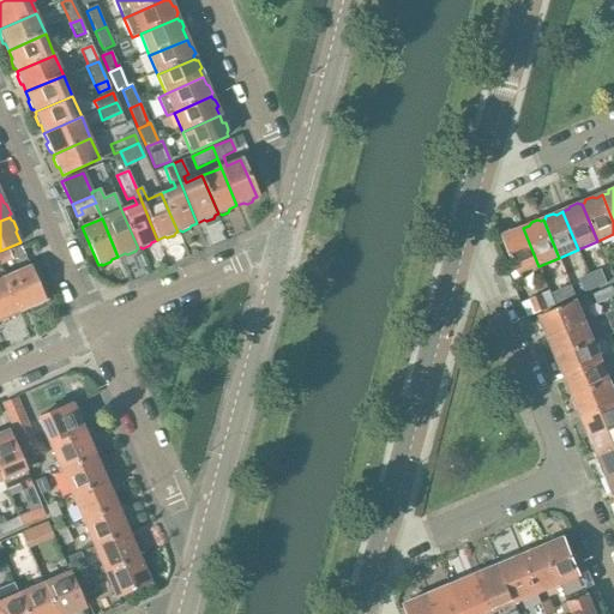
[(539,266),(523,228),(517,230),(513,230),(506,233),(505,235),(504,236),(519,275),(539,266)]
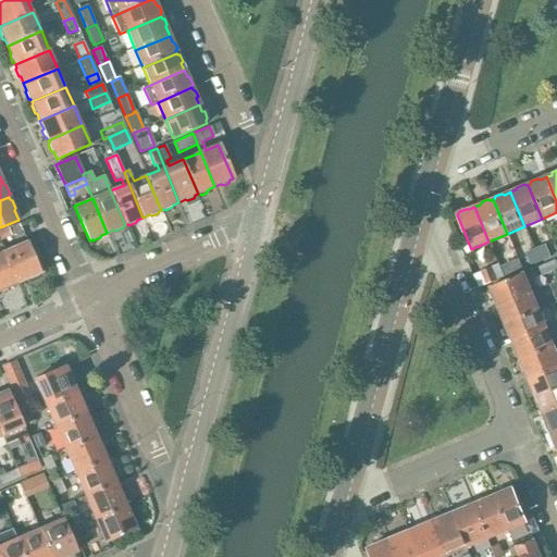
[(9,229),(8,227),(0,231),(0,242),(11,236),(12,238),(23,233),(19,223),(9,229)]
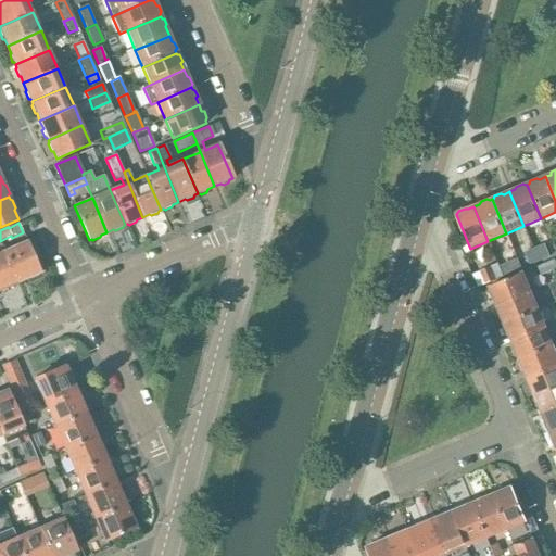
[(3,251),(16,282),(27,278),(30,279),(38,276),(39,274),(41,273),(34,256),(36,253),(33,245),(28,244),(27,241),(3,251)]
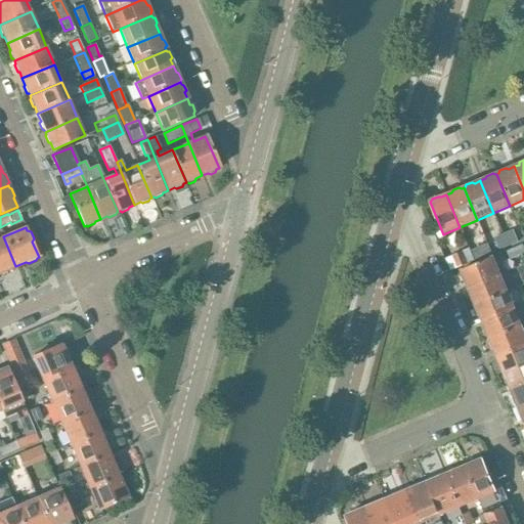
[(517,243),(510,227),(500,231),(508,247),(517,243)]
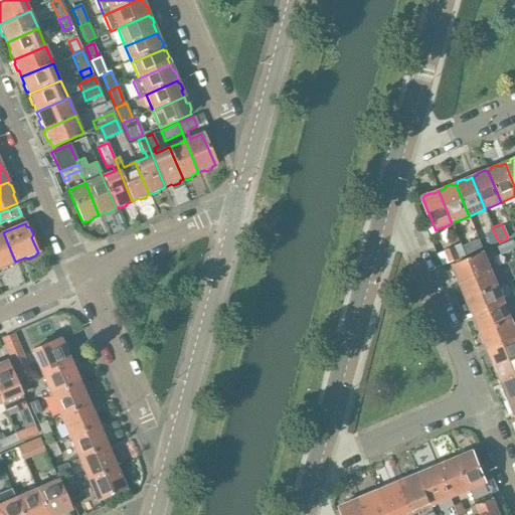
[(485,230),(491,245),(499,242),(492,227),(485,230)]
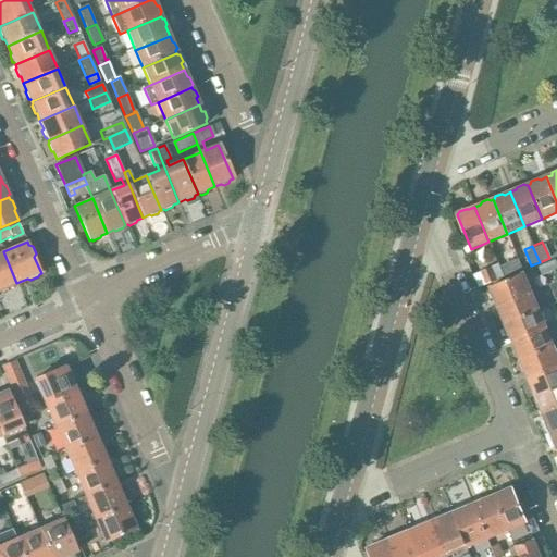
[(16,283),(3,251),(0,252),(0,293),(5,291),(5,288),(16,283)]
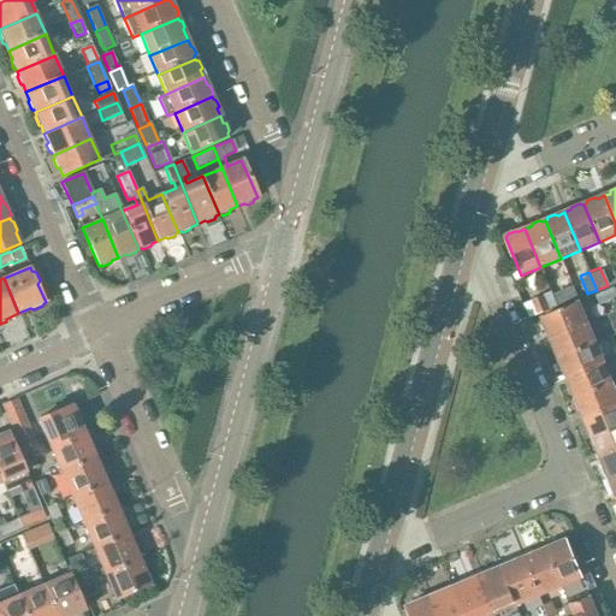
[(573,286),(555,295),(560,307),(578,298),(573,286)]
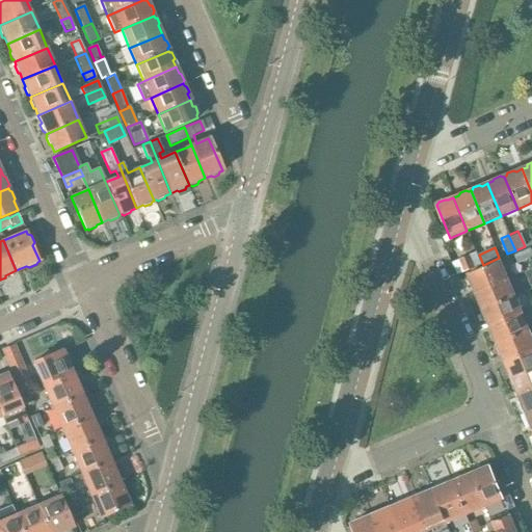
[(531,253),(530,249),(514,256),(519,265),(531,259),(531,253)]
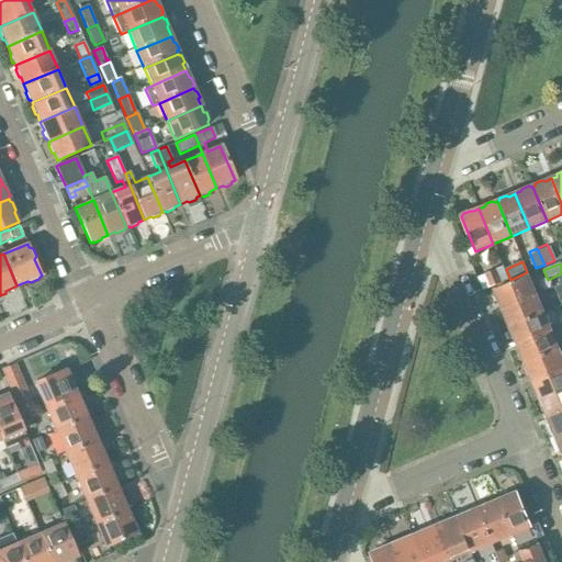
[(503,267),(484,274),(490,289),(508,281),(503,267)]
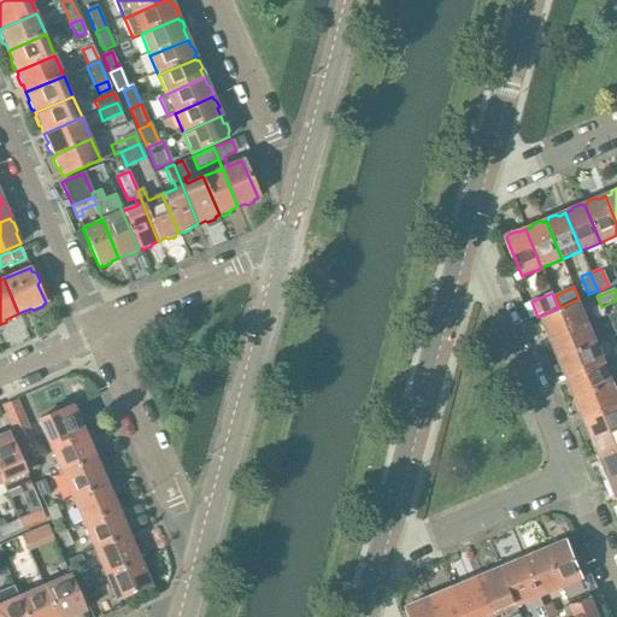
[(551,341),(588,325),(580,304),(542,319),(544,322),(542,324),(545,331),(548,334),(551,341)]
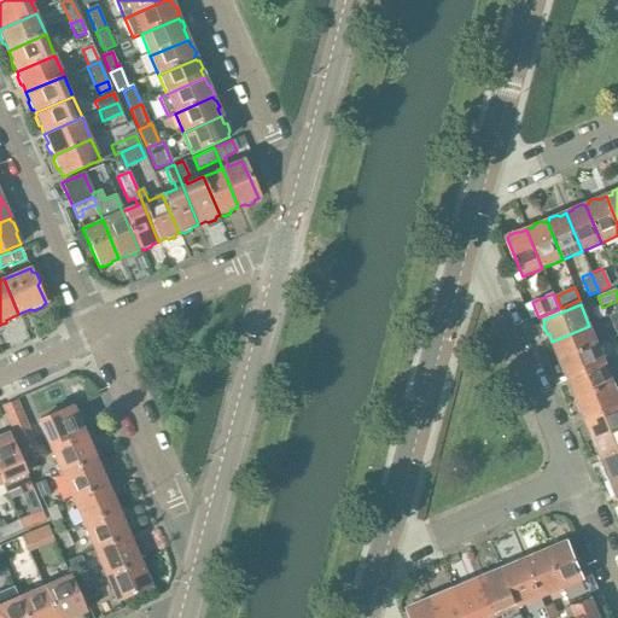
[(598,345),(589,326),(552,342),(554,347),(553,349),(557,357),(559,359),(560,361),(598,345)]
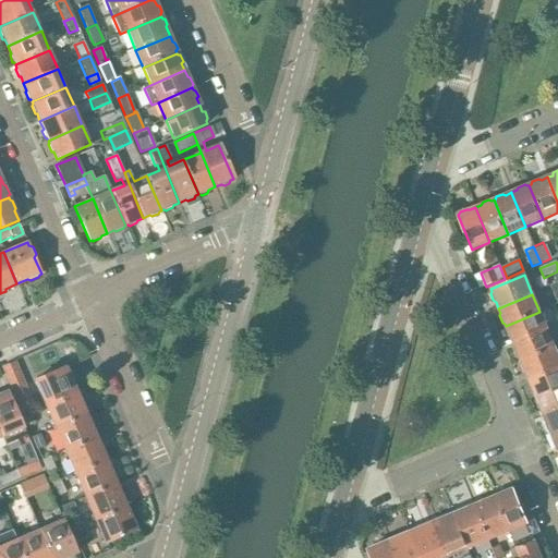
[(547,330),(540,312),(506,326),(507,327),(506,330),(508,337),(511,338),(513,344),(547,330)]
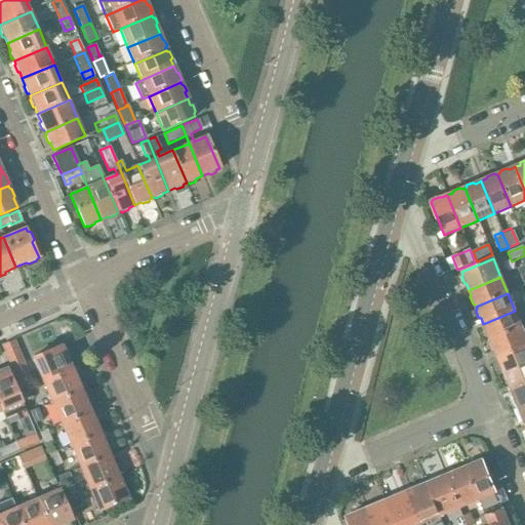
[(522,327),(515,311),(483,324),(485,328),(484,331),(487,337),(489,338),(490,340),(522,327)]
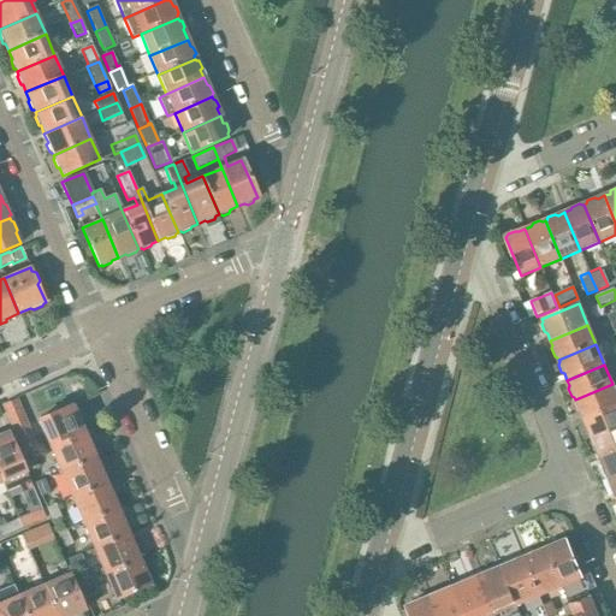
[(615,406),(615,392),(612,384),(575,400),(576,401),(575,404),(578,412),(581,413),(584,420),(615,406)]
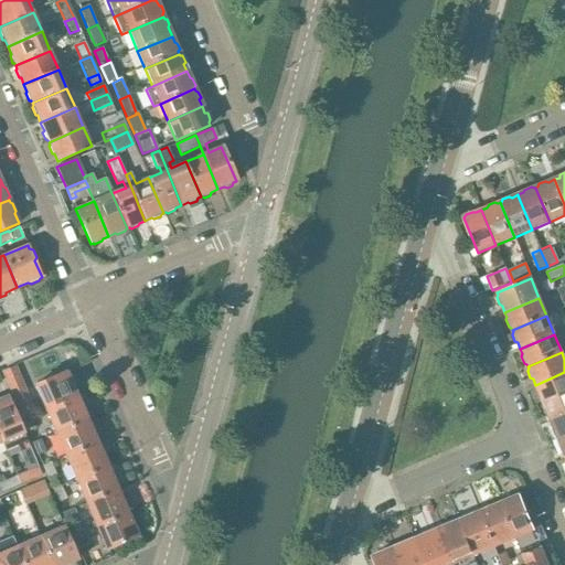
[(45,408),(76,395),(72,386),(74,383),(71,375),(67,374),(66,372),(35,385),(45,408)]
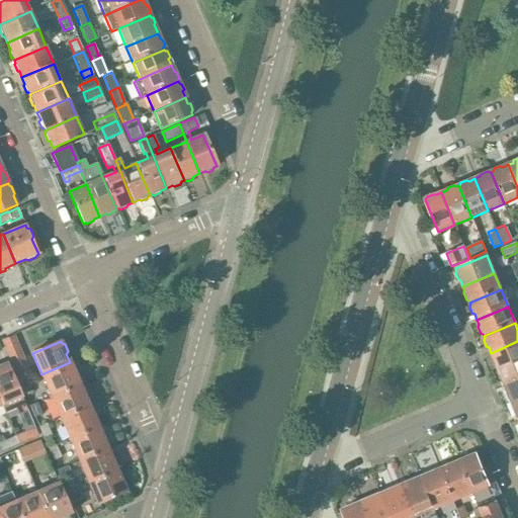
[(517,360),(517,341),(491,353),(493,358),(492,361),(494,367),(497,368),(498,369),(517,360)]
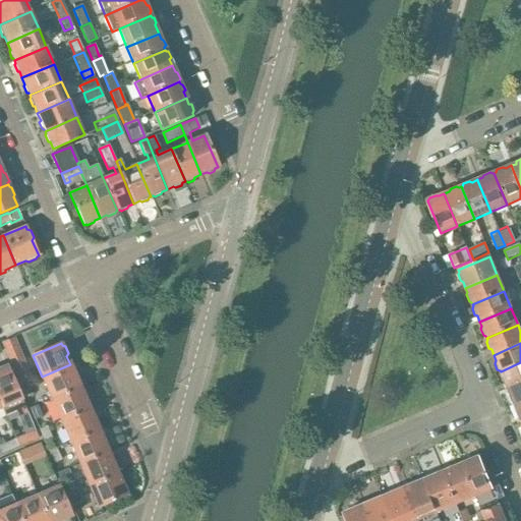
[(27,384),(32,382),(23,361),(11,366),(19,388),(27,384)]
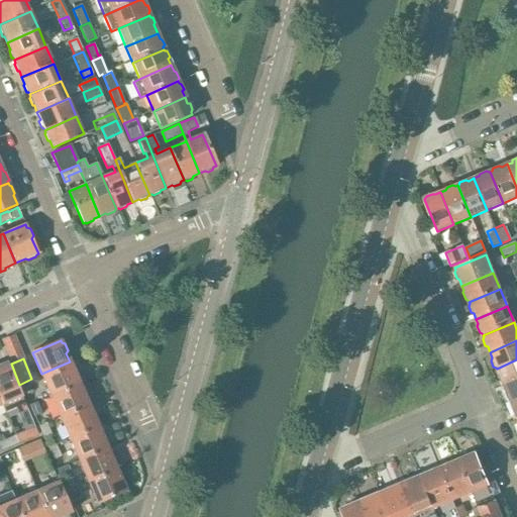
[(498,371),(496,374),(499,380),(502,381),(504,386),(516,380),(516,359),(497,369),(498,371)]
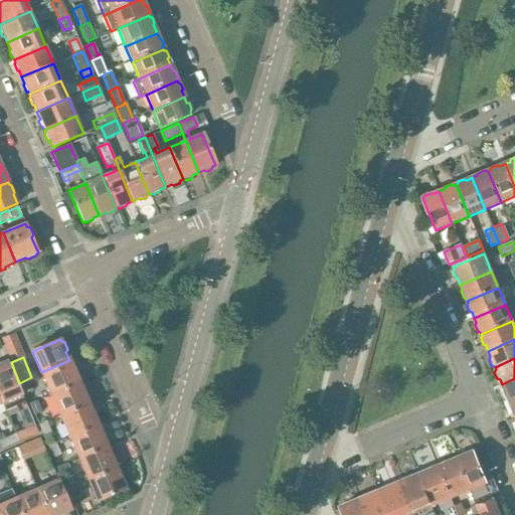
[(41,372),(51,394),(79,382),(78,381),(80,378),(76,370),(73,370),(69,360),(41,372)]
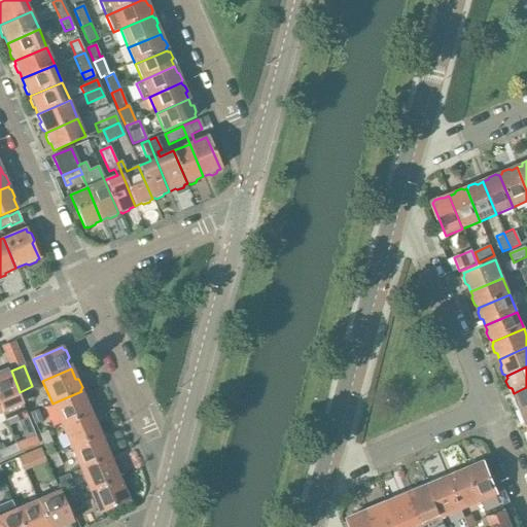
[(0,408),(2,413),(6,422),(15,418),(18,422),(28,418),(22,403),(7,371),(0,373),(0,408)]
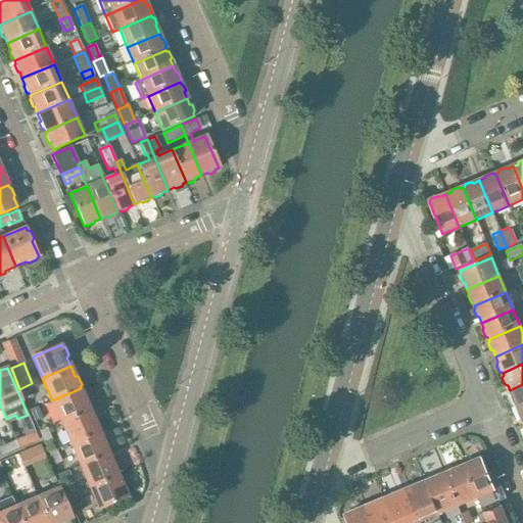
[(522,384),(510,390),(512,395),(511,398),(513,405),(516,406),(517,408),(522,405),(522,384)]
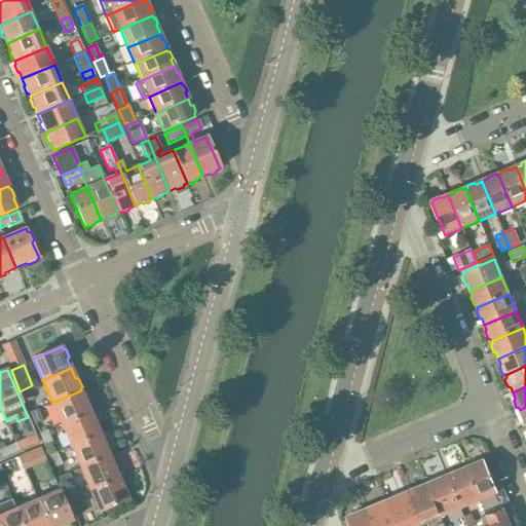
[(25,403),(33,400),(28,387),(20,391),(25,403)]
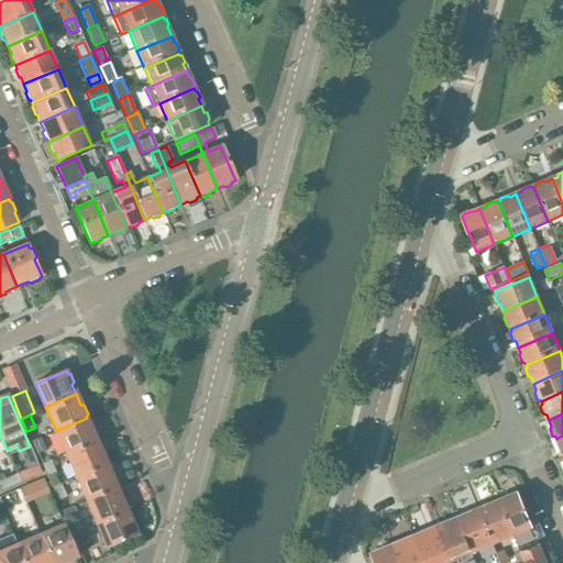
[(56,431),(66,454),(97,441),(96,440),(98,437),(94,428),(91,428),(87,418),(56,431)]
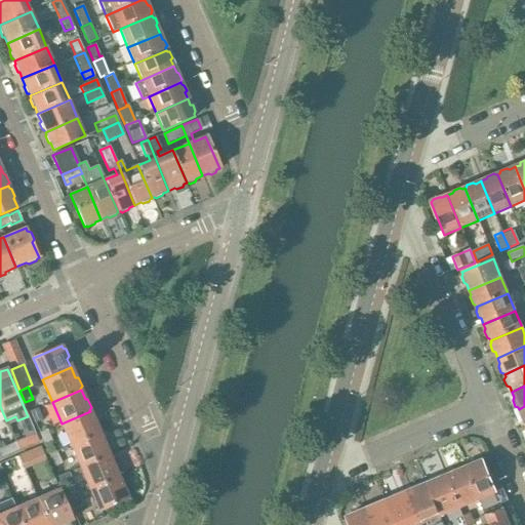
[(37,409),(29,412),(35,426),(43,421),(37,409)]
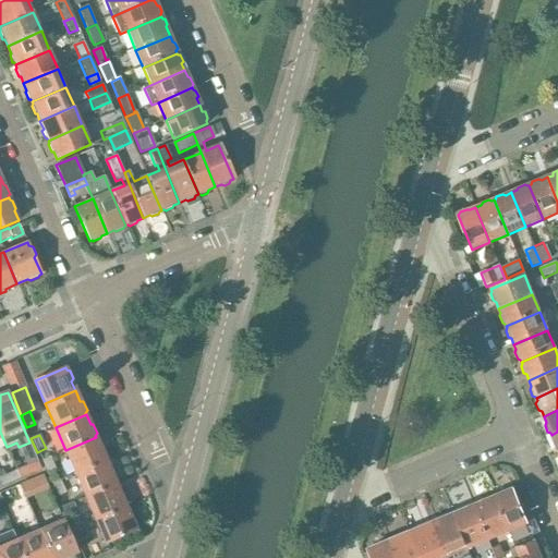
[(65,450),(75,473),(106,460),(105,459),(107,456),(102,447),(100,447),(96,437),(65,450)]
